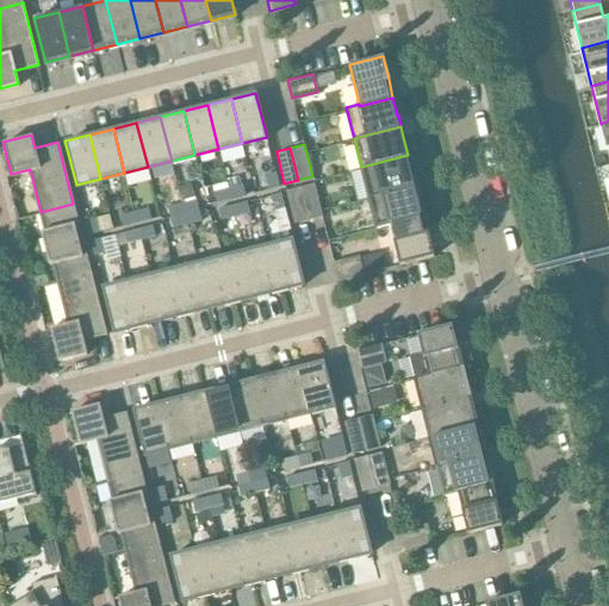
[(361,167),(368,197),(415,185),(412,173),(411,174),(408,155),(361,167)]
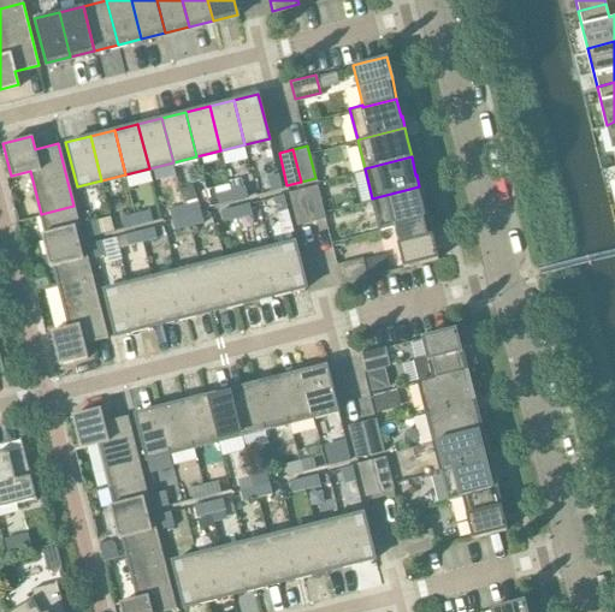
[(281,186),(278,172),(267,174),(271,189),(281,186)]
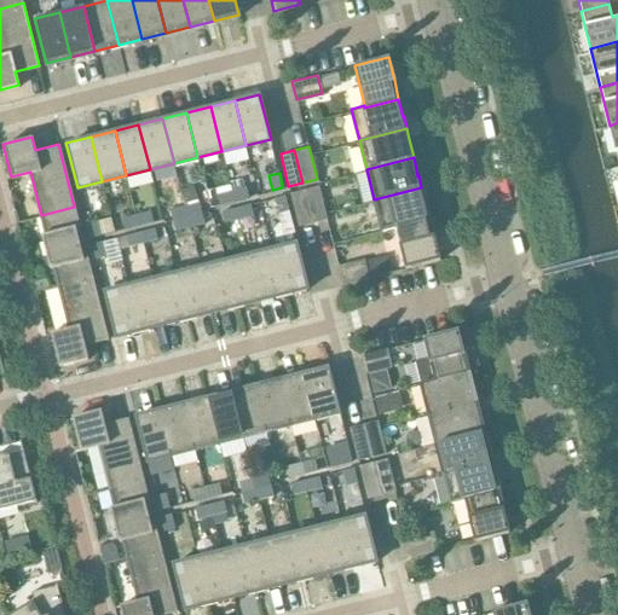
[(231,189),(234,199),(248,196),(246,185),(231,189)]
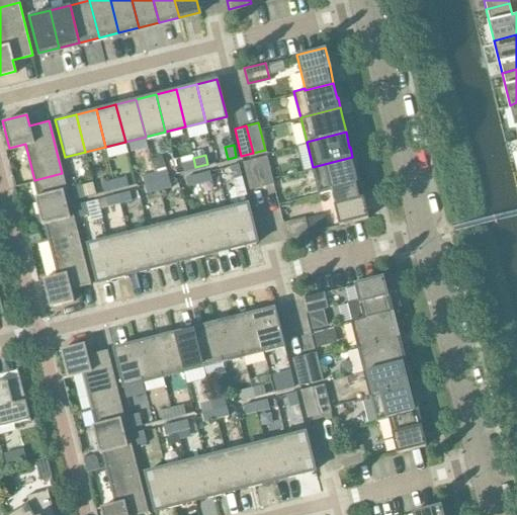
[(254,158),(261,185),(273,182),(266,155),(254,158)]
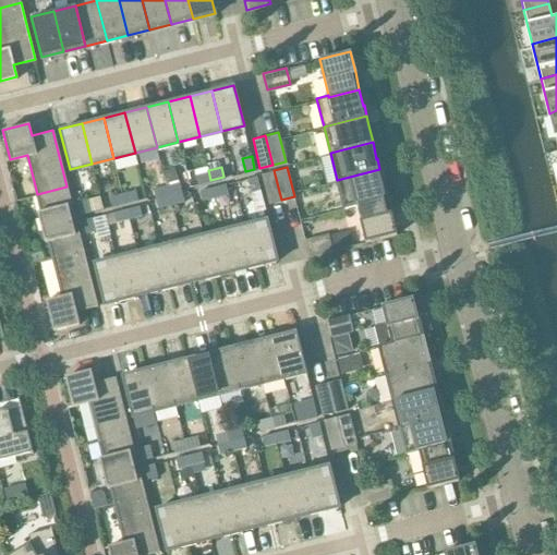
[(173,168),(162,171),(166,183),(177,181),(173,168)]
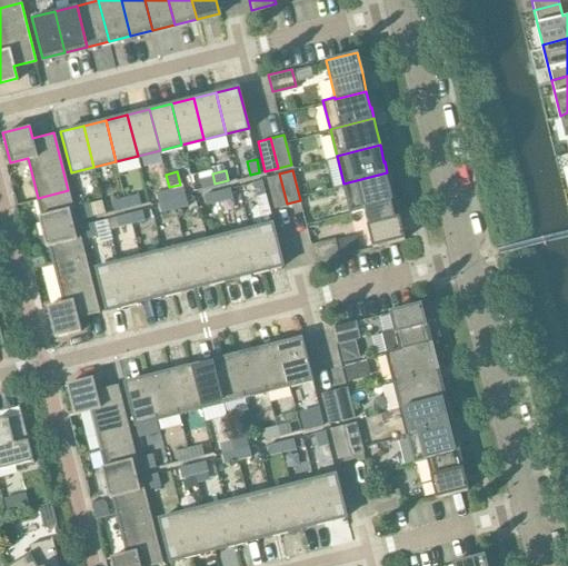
[(387,172),(344,184),(351,211),(362,209),(362,207),(394,199),(389,182),(390,182),(387,172)]
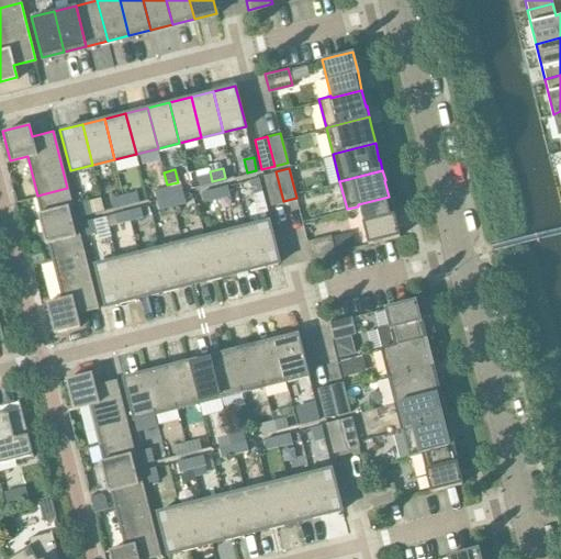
[(212,181),(210,171),(197,175),(199,185),(212,181)]
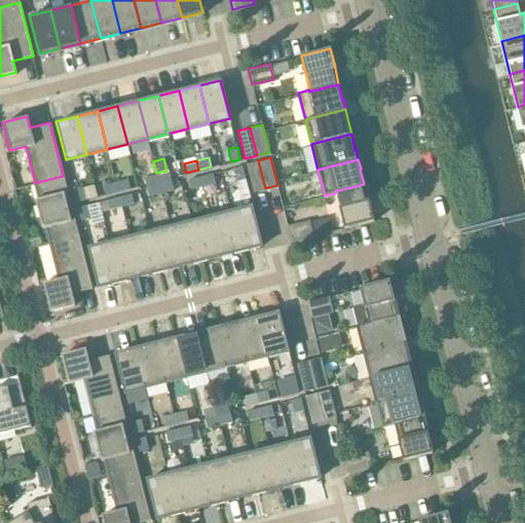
[(265,188),(258,160),(247,163),(253,191),(265,188)]
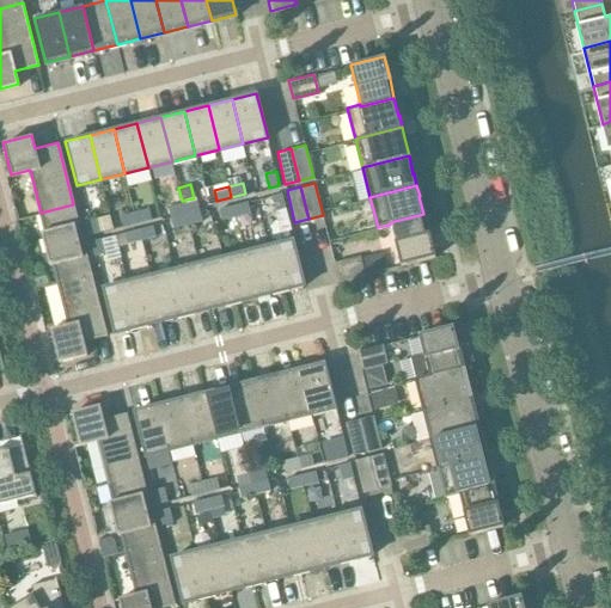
[(285,206),(281,191),(270,195),(274,208),(285,206)]
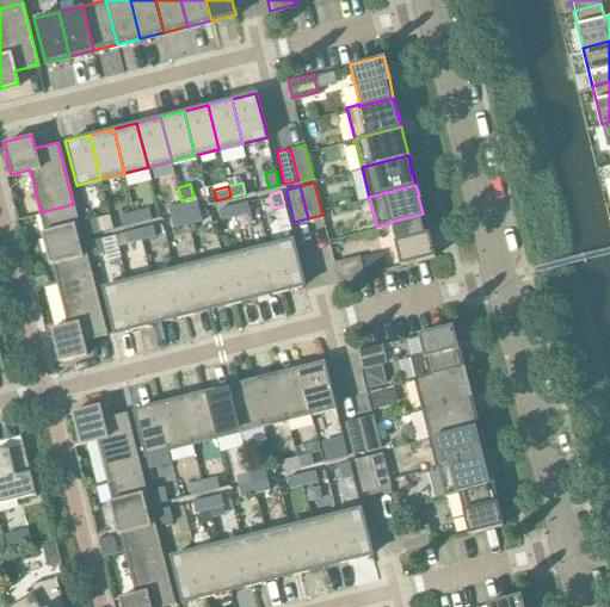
[(182,202),(184,212),(198,209),(196,198),(182,202)]
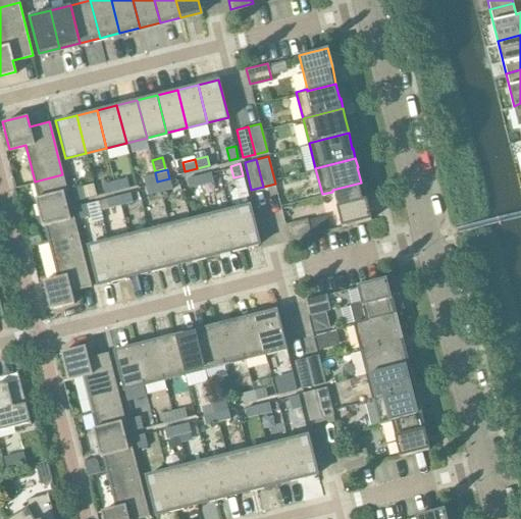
[(198,174),(201,183),(212,179),(210,171),(198,174)]
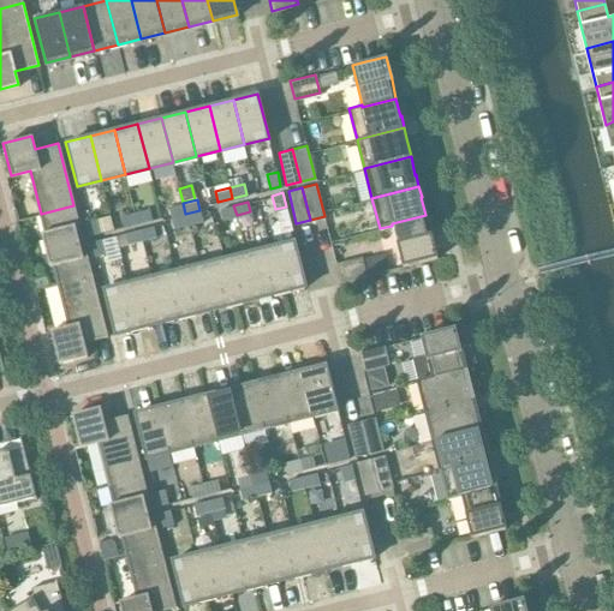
[(185,214),(183,203),(168,207),(172,217),(185,214)]
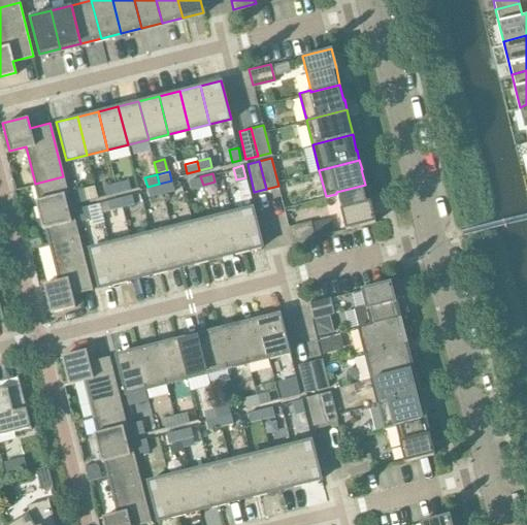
[(78,235),(63,176),(35,184),(39,198),(35,199),(42,228),(46,227),(50,242),(78,235)]
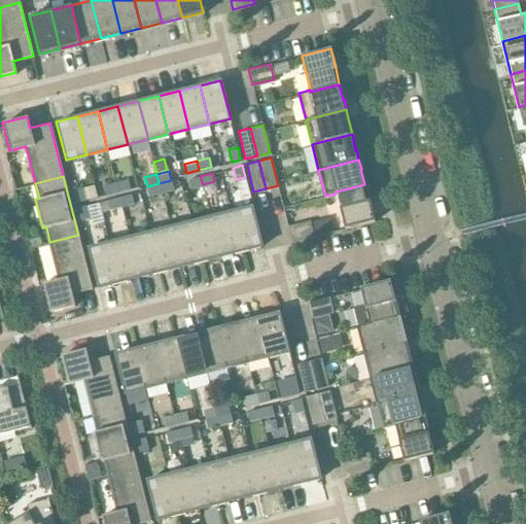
[(203,184),(200,176),(188,179),(190,187),(203,184)]
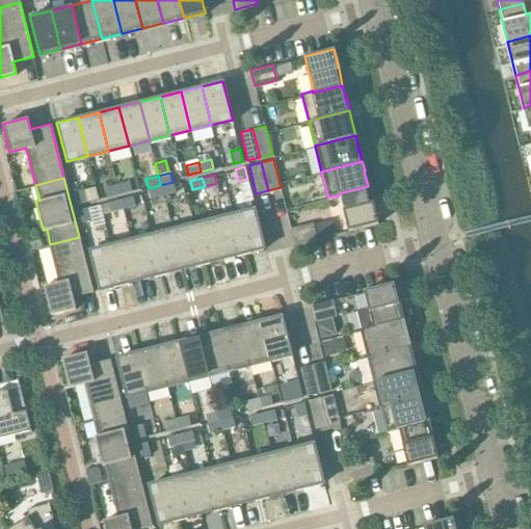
[(116,183),(118,192),(131,189),(129,180),(116,183)]
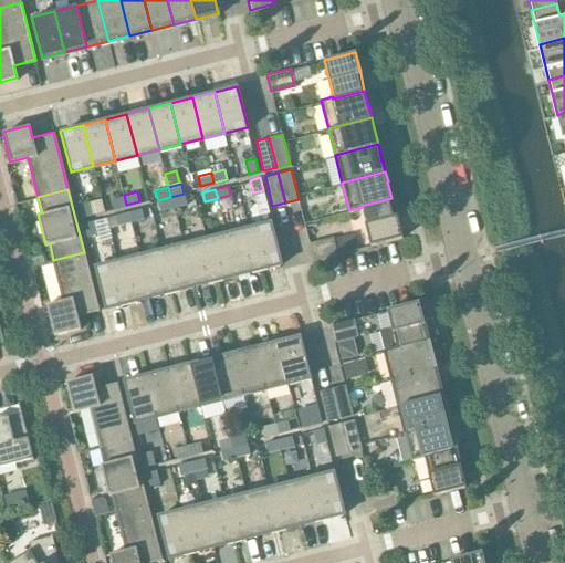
[(170,197),(173,206),(186,202),(184,194),(170,197)]
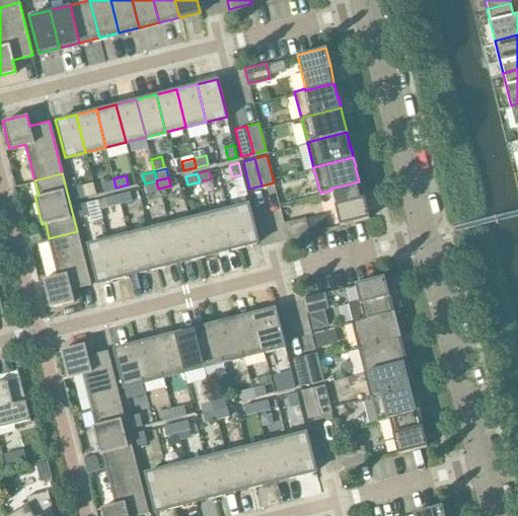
[(116,188),(114,178),(101,181),(103,191),(116,188)]
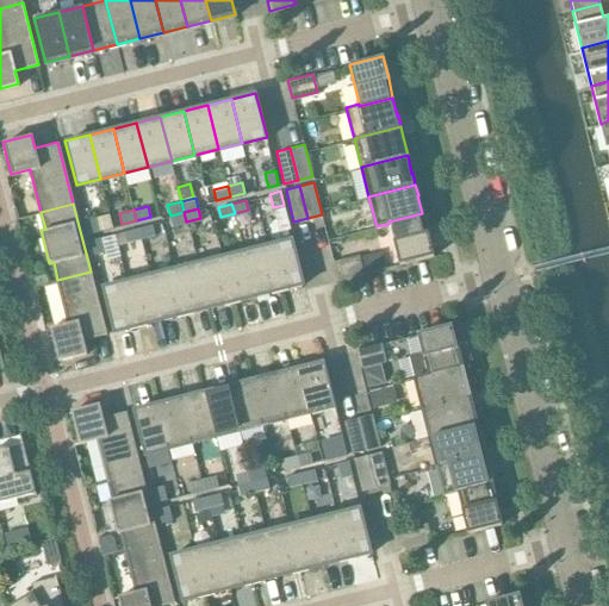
[(186,222),(184,212),(171,216),(173,225),(186,222)]
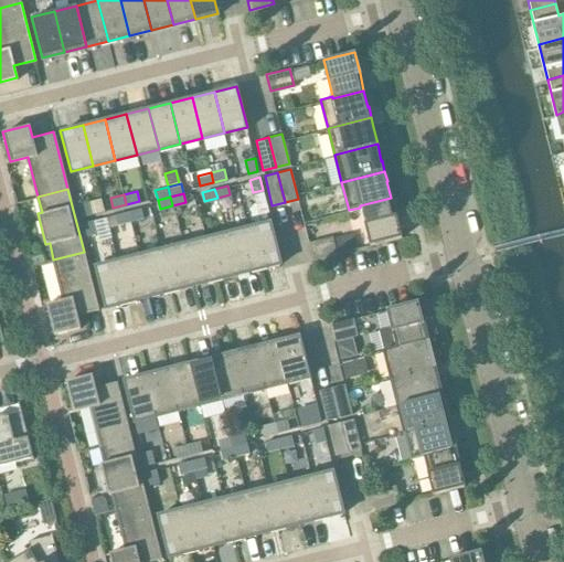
[(360,208),(370,244),(372,244),(401,236),(395,214),(391,198),(360,205),(360,208)]
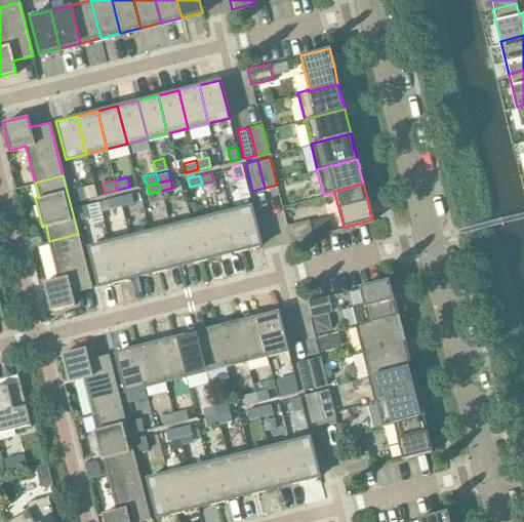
[(84,198),(81,186),(73,188),(76,200),(84,198)]
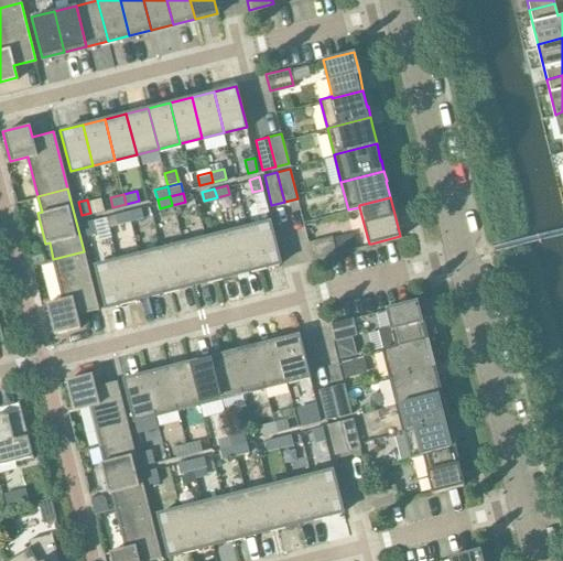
[(127,209),(130,219),(142,216),(140,206),(127,209)]
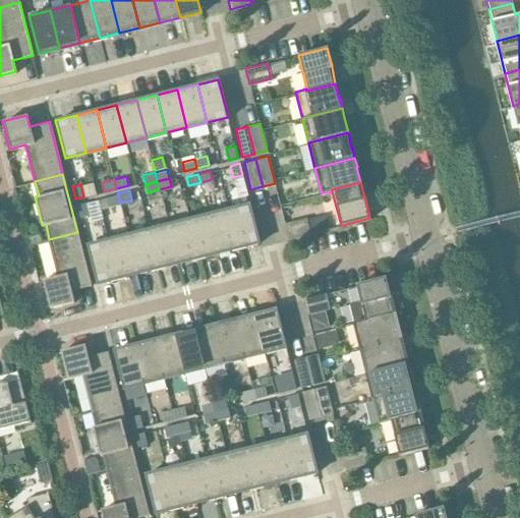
[(117,193),(106,196),(114,228),(125,225),(120,203),(117,193)]
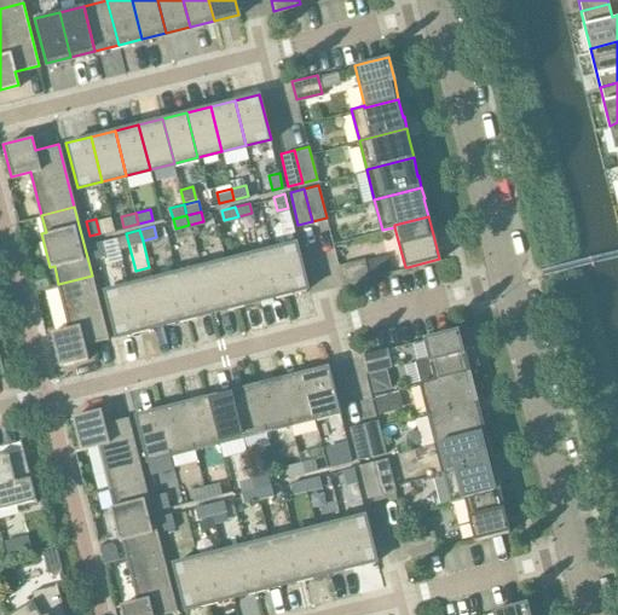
[(102,239),(91,243),(94,256),(105,254),(107,262),(121,259),(116,237),(102,241),(102,239)]
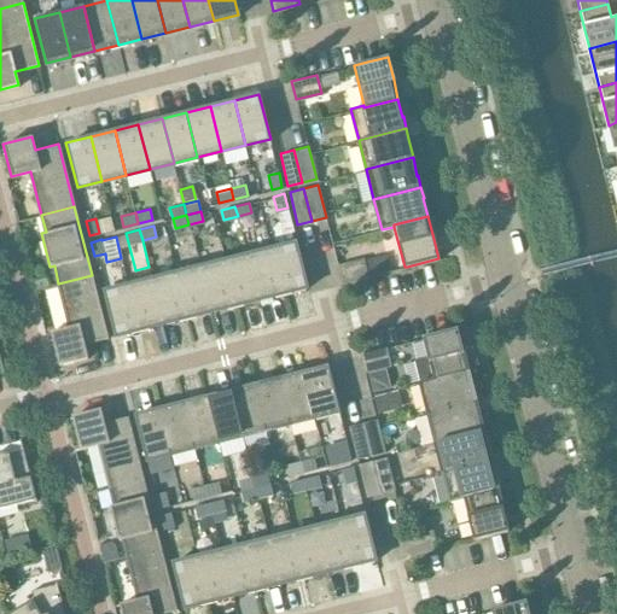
[(271,247),(283,293),(307,286),(296,241),(271,247)]
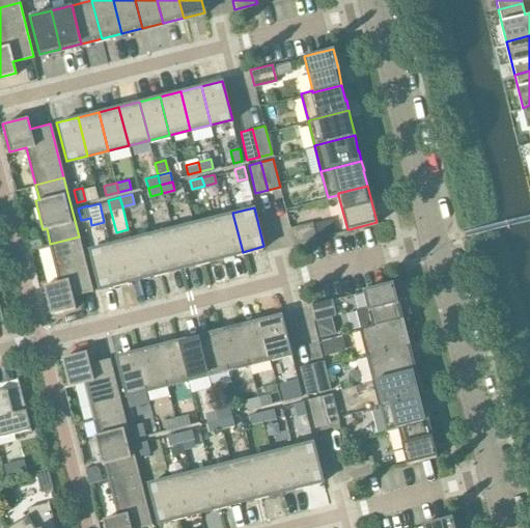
[(222,257),(243,252),(232,213),(213,218),(222,257)]
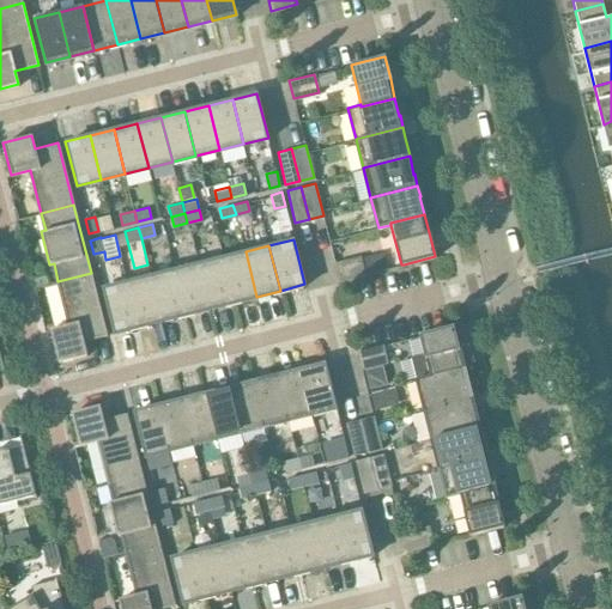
[(232,303),(256,297),(246,251),(222,257),(232,303)]
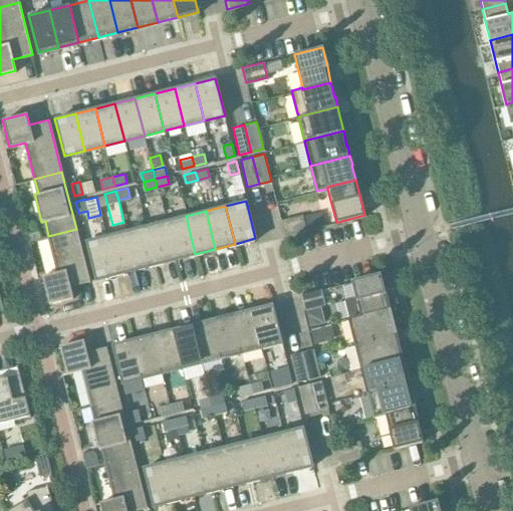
[(284,235),(298,231),(306,230),(302,214),(280,219),(284,235)]
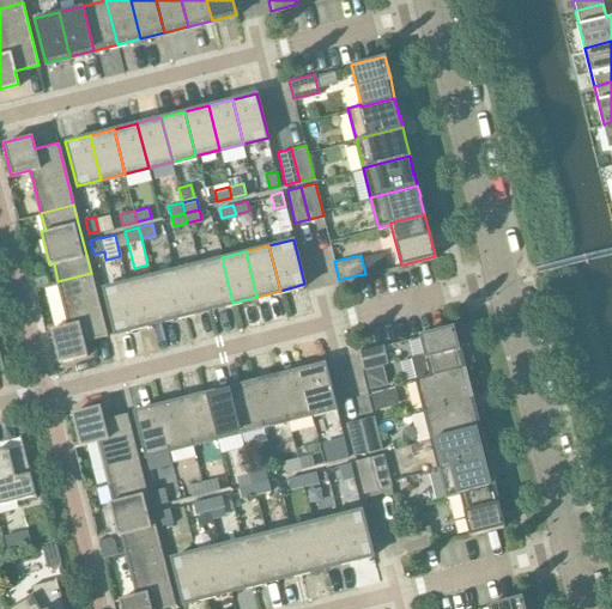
[(208,309),(232,303),(222,257),(198,263),(208,309)]
